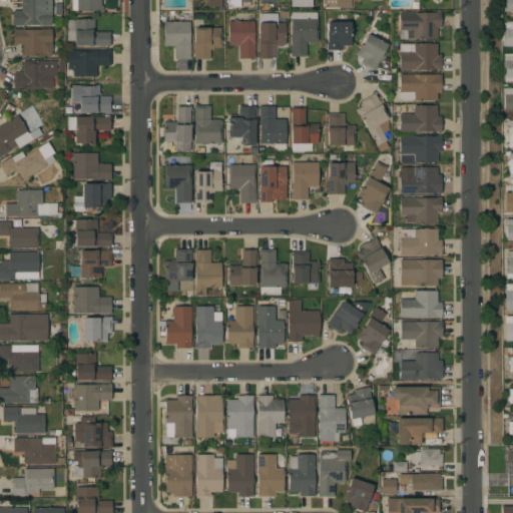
[(39,25),(24,25),(12,26),(12,10),(21,10),(21,0),(49,0),(49,11),(50,11),(51,25),(39,25)]
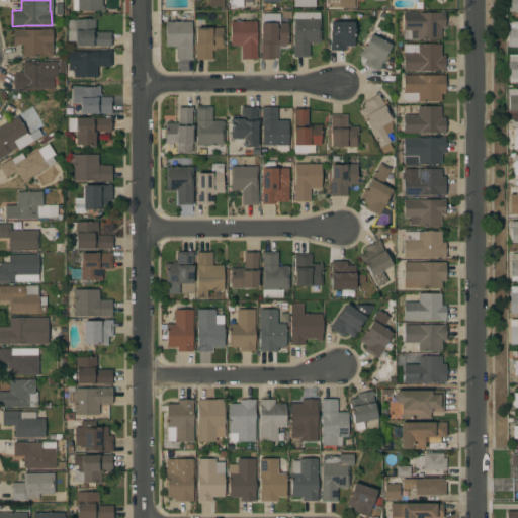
[(77,0),(101,0),(101,5),(103,5),(103,10),(96,10),(96,11),(81,11),(81,10),(77,10),(77,0)]
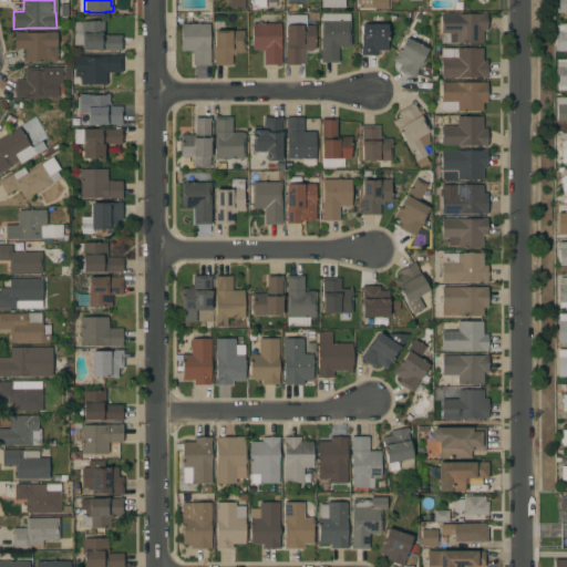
[(566,0),(566,12),(556,12),(556,9),(555,9),(555,0),(566,0)]
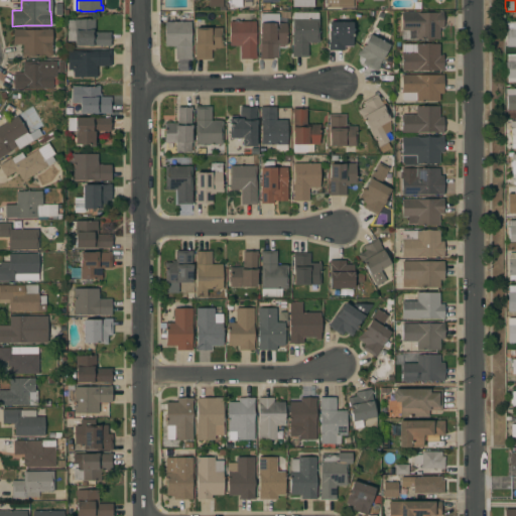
[(317,12),(317,19),(318,19),(318,39),(318,42),(307,42),(307,56),(291,56),(291,18),(292,18),(292,12),(317,12)]
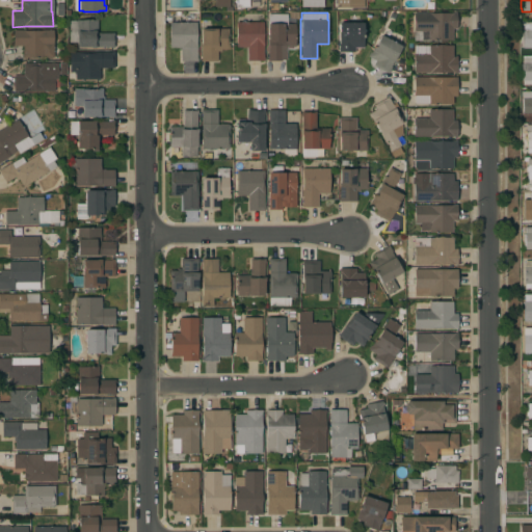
[(452,14),(452,12),(456,12),(456,28),(452,28),(452,41),(413,41),(414,12),(452,14)]
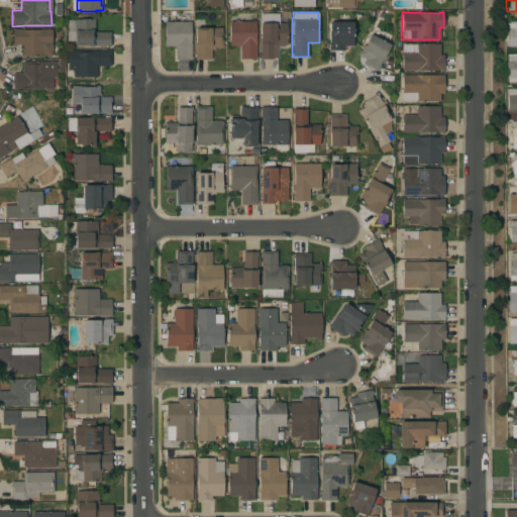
[(260,13),(279,13),(279,23),(287,23),(287,45),(278,45),(278,58),(273,58),(273,60),(260,60),(260,13)]
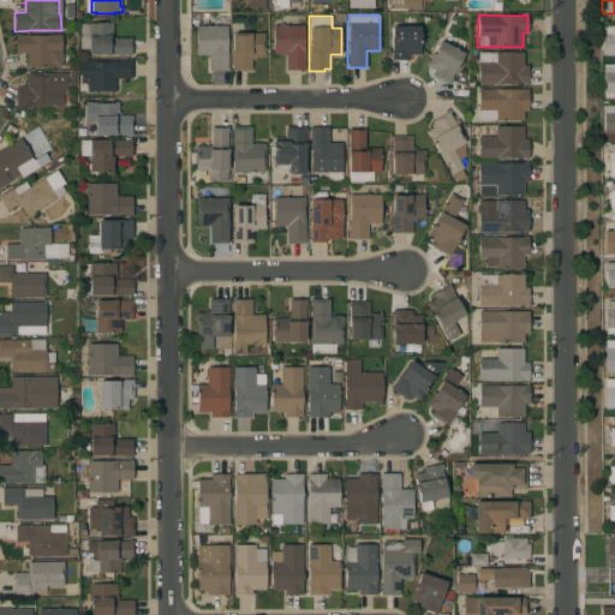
[(79,24),(88,24),(88,22),(112,22),(112,39),(131,39),(131,55),(126,55),(126,54),(109,54),(109,55),(105,55),(88,55),(88,49),(79,49),(79,24)]
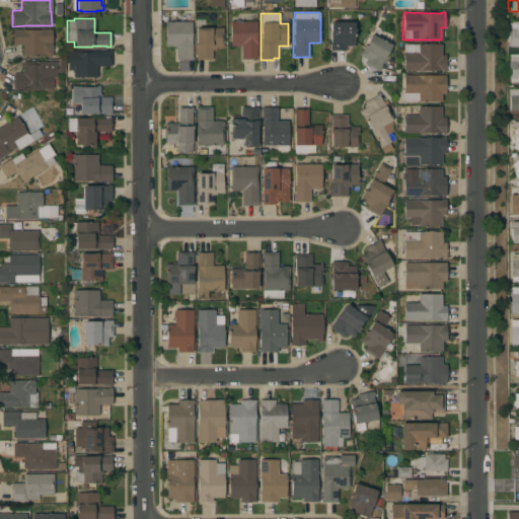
[(518,52),(518,47),(509,47),(508,25),(506,25),(506,20),(509,20),(509,22),(518,22),(518,52)]
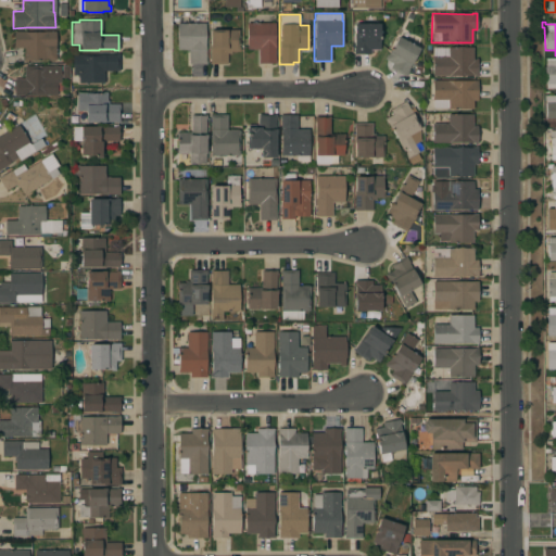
[(205,63),(188,64),(188,50),(177,50),(177,24),(204,23),(205,63)]
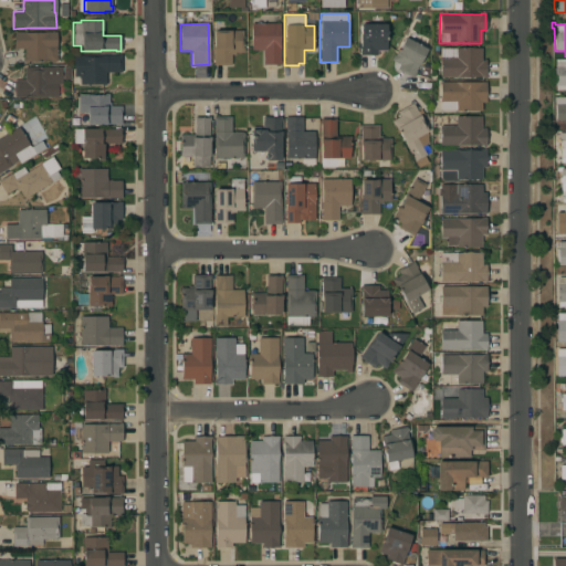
[(280,62),(281,62),(281,64),(263,64),(262,50),(251,50),(251,23),(280,23),(280,62)]
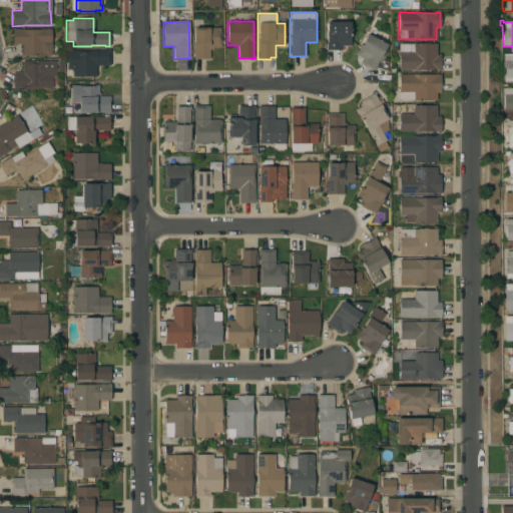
[(350,22),(350,45),(342,45),(342,50),(326,50),(326,45),(327,45),(327,22),(350,22)]
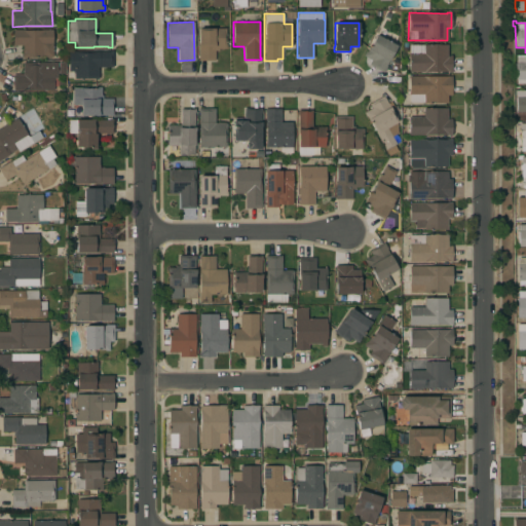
[(198,28),(226,28),(226,49),(218,49),(218,50),(215,50),(215,61),(197,61),(198,28)]
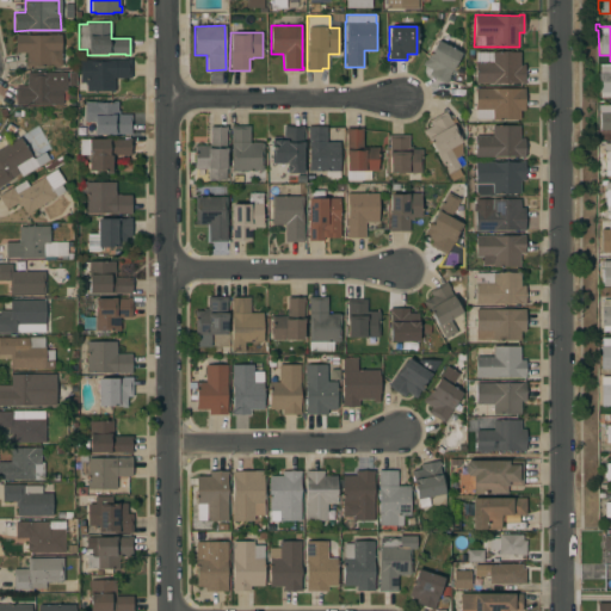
[(26,35),(26,36),(48,36),(48,35),(61,35),(61,67),(25,67),(25,53),(14,53),(14,35),(26,35)]
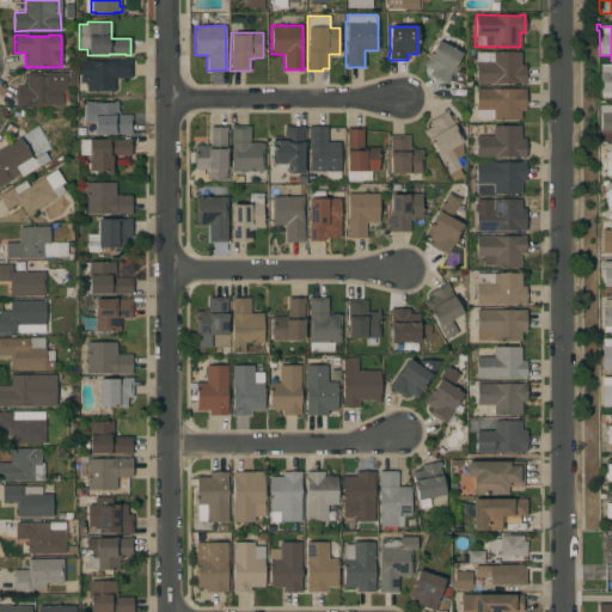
[(461,54),(450,77),(451,78),(446,85),(429,75),(432,71),(422,65),(424,60),(427,61),(438,40),(461,54)]
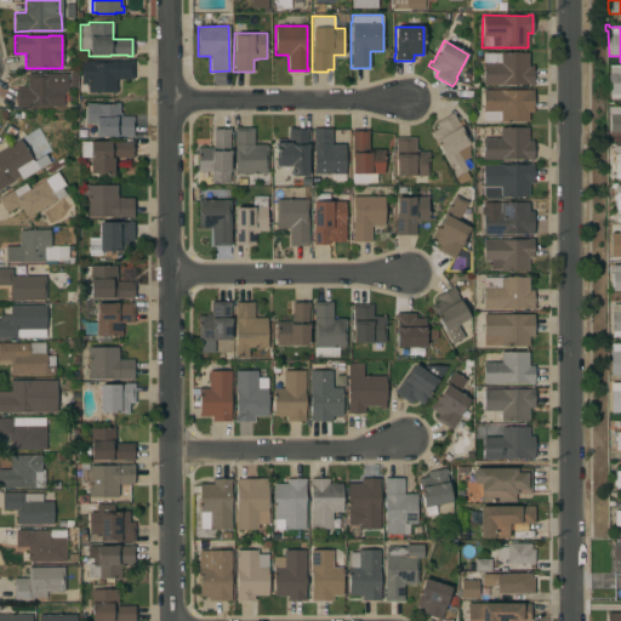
[(528,52),(528,67),(530,67),(530,66),(533,66),(533,85),(484,85),(483,53),(528,52)]
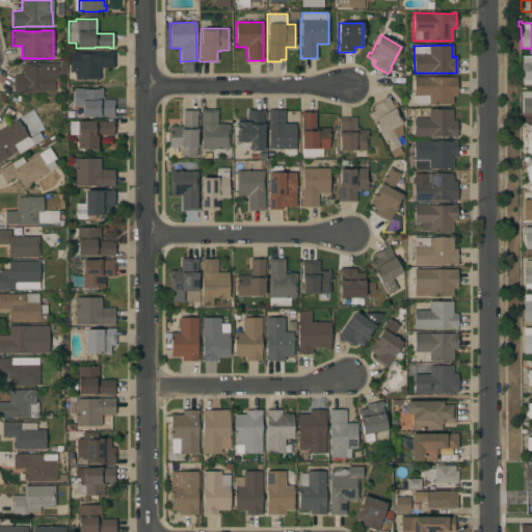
[(110,52),(110,51),(113,51),(113,68),(99,68),(99,80),(96,80),(96,79),(75,79),(75,72),(69,72),(69,52),(110,52)]
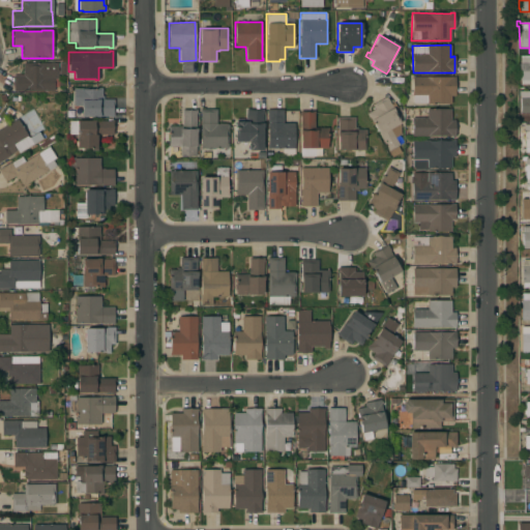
[(529,55),(529,84),(520,84),(520,80),(519,81),(519,63),(520,63),(520,56),(529,55)]
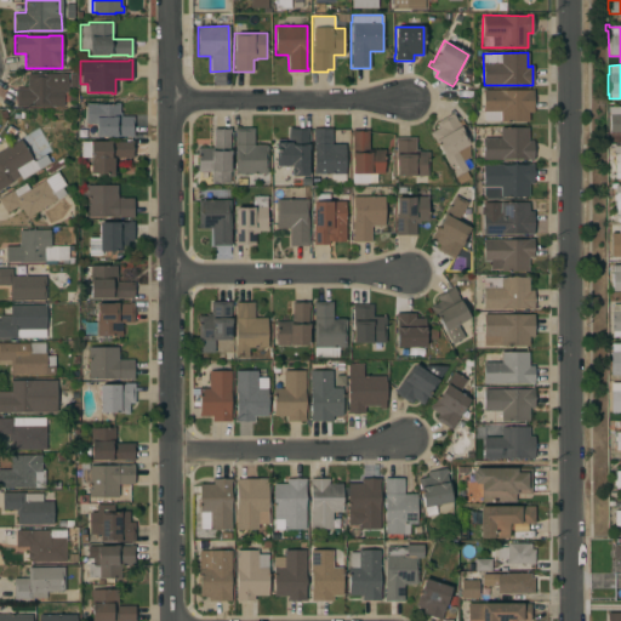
[(15,107),(15,89),(27,89),(27,74),(50,74),(50,72),(66,72),(66,79),(62,79),(62,89),(63,89),(63,107),(15,107)]
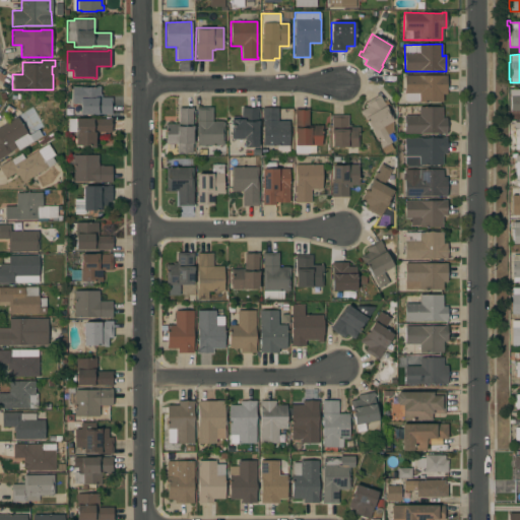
[(446,75),(446,94),(442,94),(442,103),(418,103),(418,102),(404,102),(404,75),(446,75)]
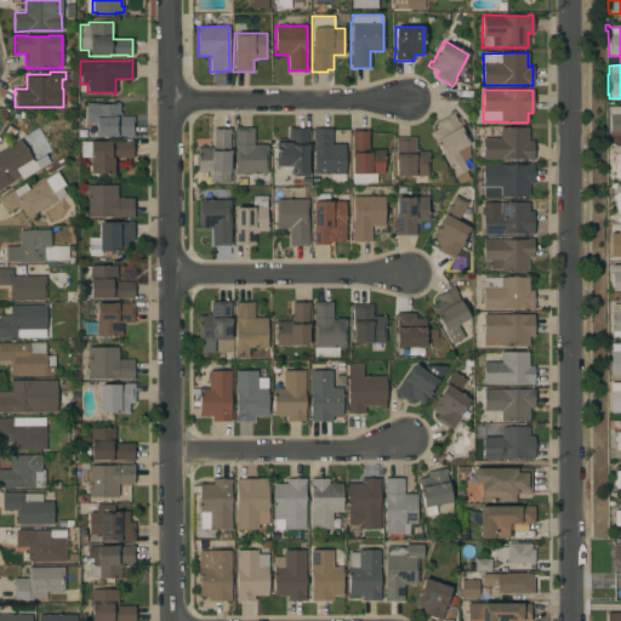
[(86,104),(98,104),(114,104),(114,103),(119,103),(119,117),(132,117),(132,137),(127,137),(127,136),(117,136),(117,137),(112,137),(112,136),(95,136),(95,124),(86,124),(86,104)]
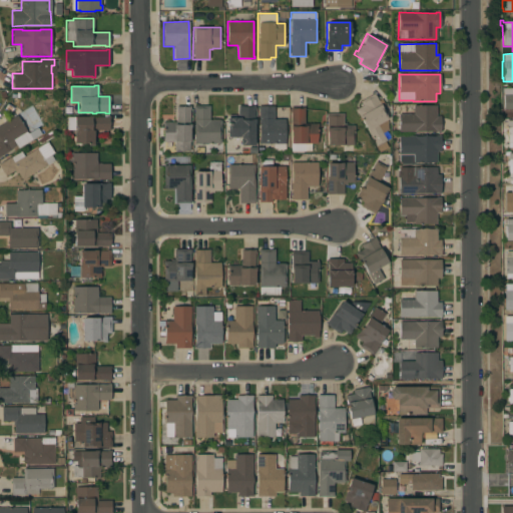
[(512,87),(512,109),(503,109),(503,88),(512,87)]
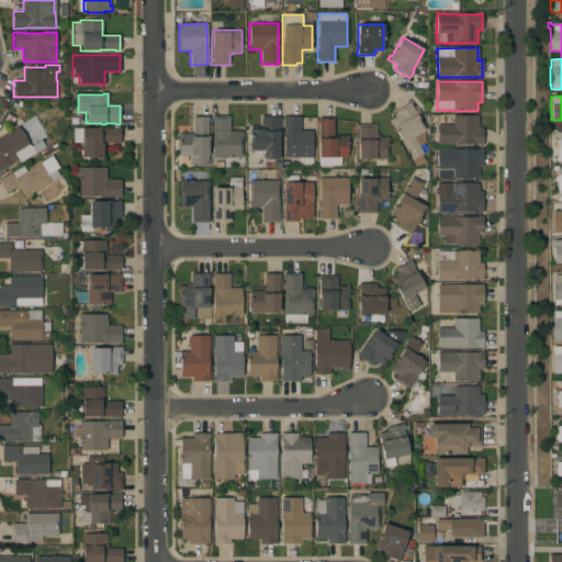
[(407,153),(392,125),(391,125),(389,121),(396,116),(394,111),(409,102),(425,131),(414,137),(418,146),(407,153)]
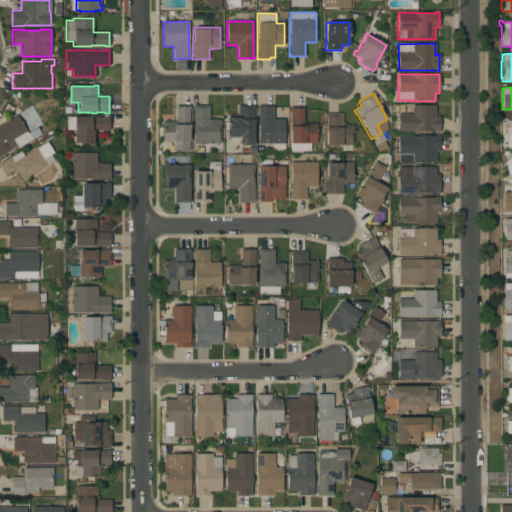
[(209,106),(209,120),(211,120),(211,119),(219,119),(219,120),(221,120),(220,124),(220,143),(193,143),(193,137),(194,137),(194,120),(193,120),(193,109),(192,109),(192,105),(209,106)]
